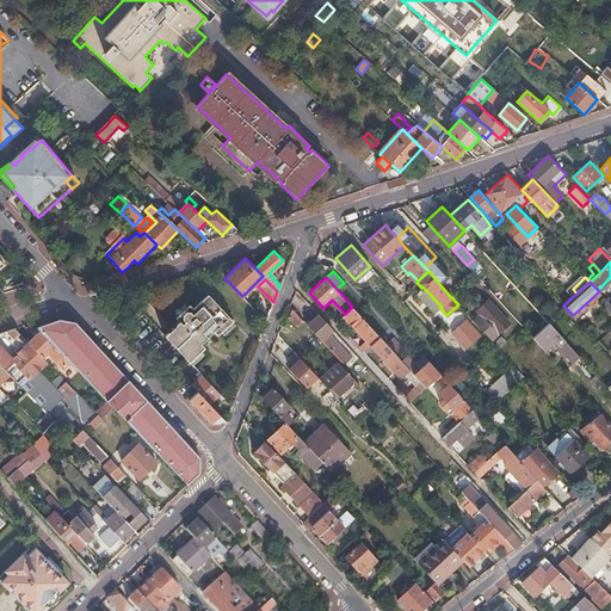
[(610,283),(599,292),(605,298),(610,292),(610,283)]
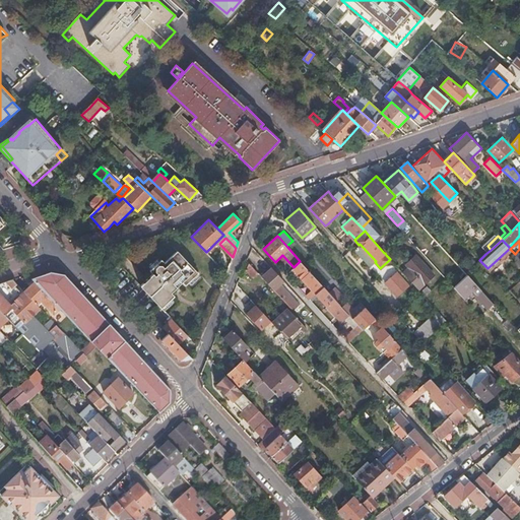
[(485,254),(491,250),(488,246),(482,250),(485,254)]
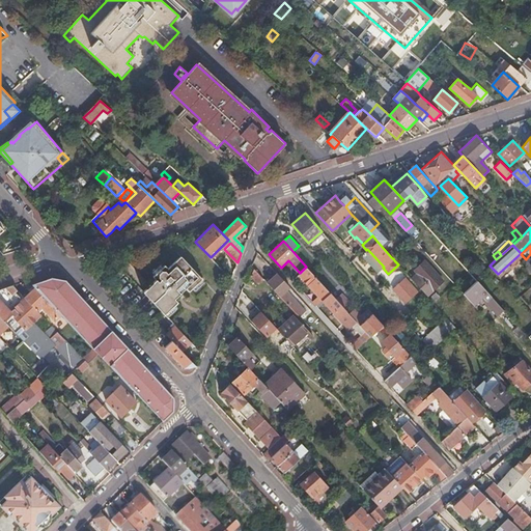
[(157,279),(143,291),(162,311),(164,313),(177,302),(174,299),(186,287),(189,290),(202,279),(180,256),(169,268),(166,264),(154,276),(157,279)]
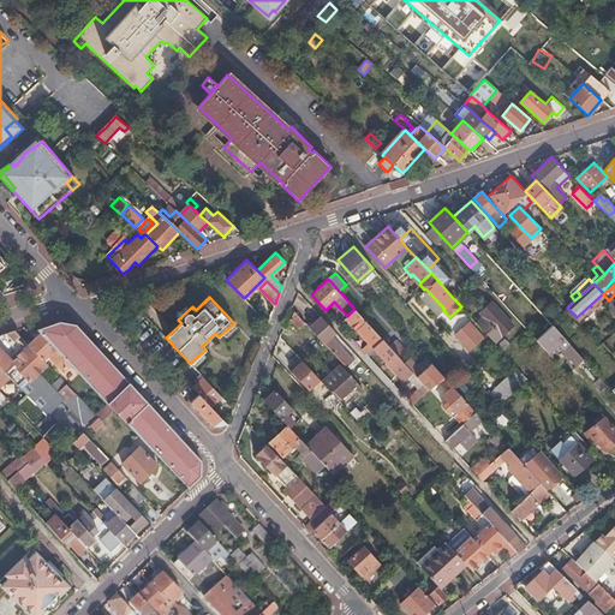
[(614,305),(609,300),(604,304),(614,315),(614,305)]
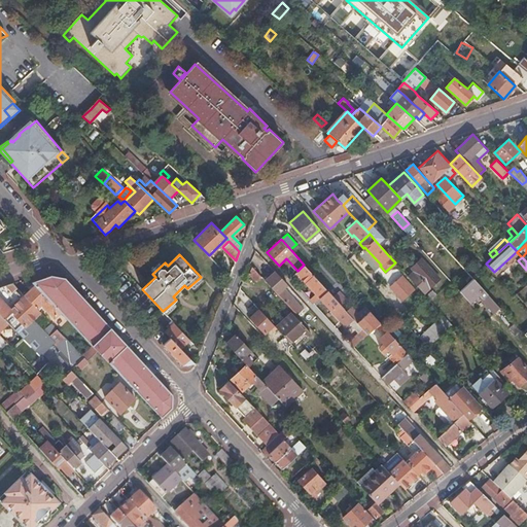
[(417,273),(410,278),(423,293),(440,279),(421,258),(411,267),(417,273)]
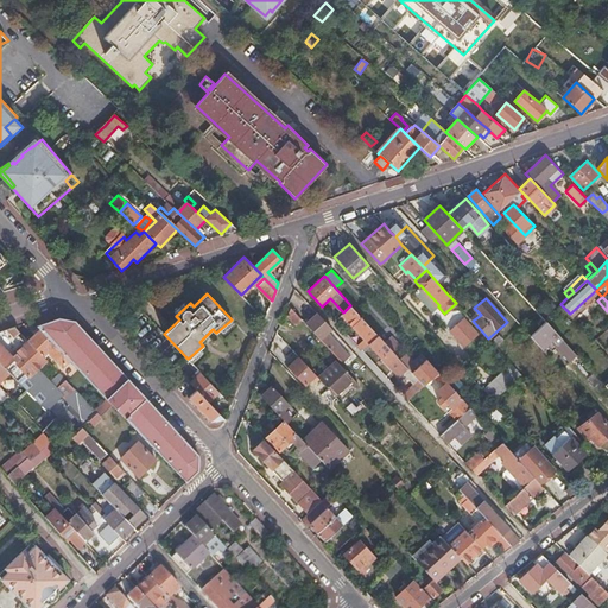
[(350,305),(343,312),(341,315),(349,325),(350,324),(365,339),(358,344),(362,350),(369,343),(378,335),(350,305)]
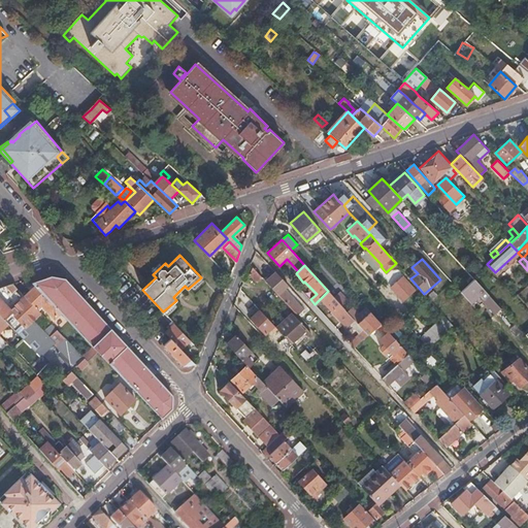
[(263,277),(254,267),(251,273),(258,283),(263,277)]
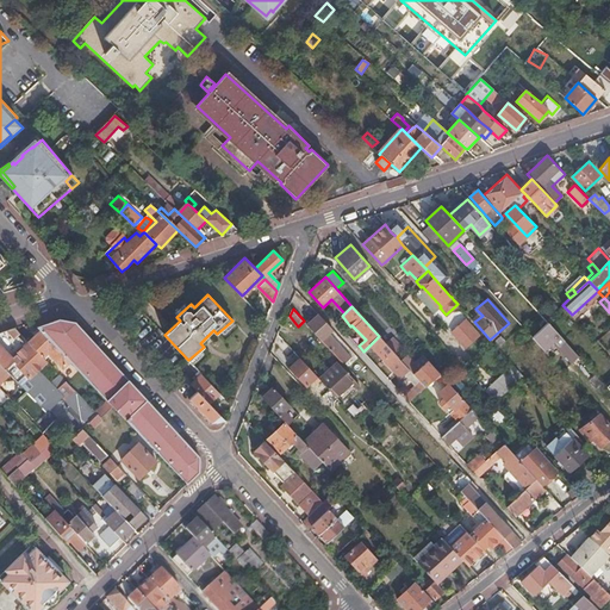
[(307,325),(340,359),(346,363),(346,362),(350,358),(346,353),(328,334),(332,329),(318,315),(307,325)]
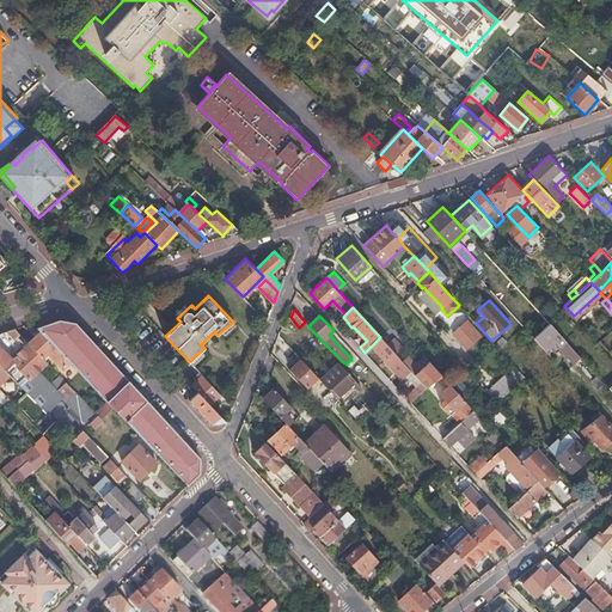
[(460,316),(447,328),(461,343),(475,331),(460,316)]
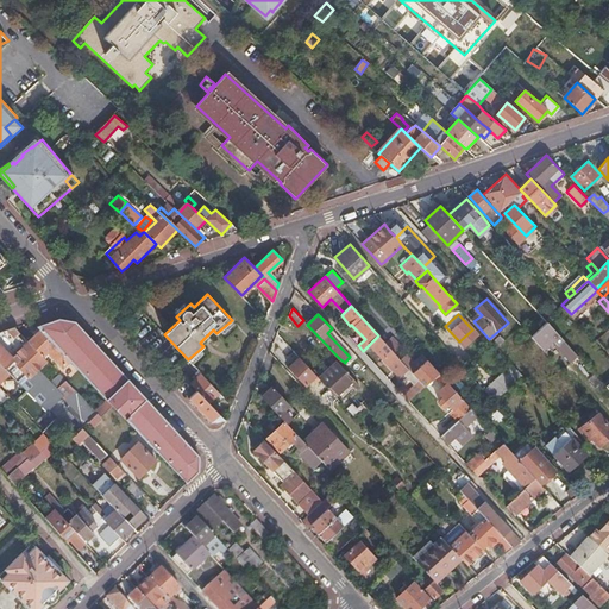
[(75,321),(61,319),(37,327),(41,331),(70,360),(110,402),(113,406),(187,483),(199,471),(200,456),(135,385),(124,375),(119,369),(75,321)]
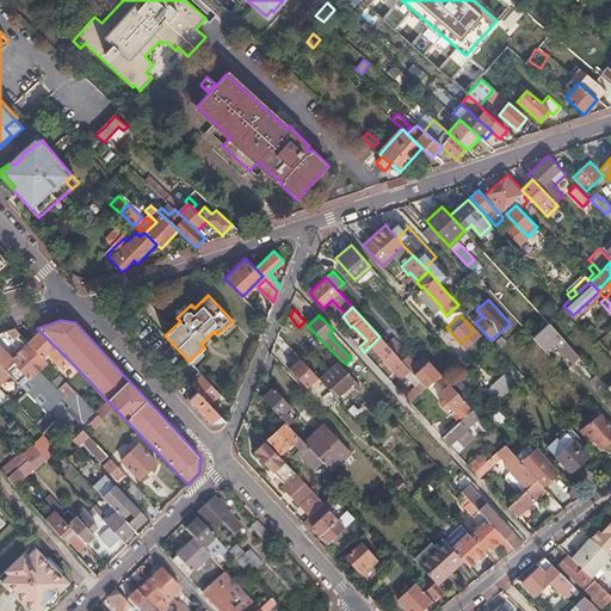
[(542,347),(545,351),(551,345),(584,380),(587,376),(576,365),(584,359),(549,322),(532,338),(542,347)]
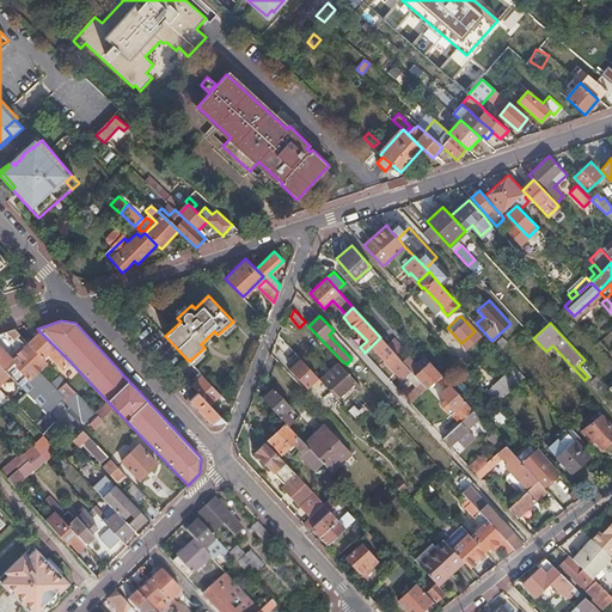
[(29,344),(16,329),(2,334),(0,334),(0,365),(6,372),(26,393),(43,410),(53,401),(38,386),(43,383),(35,374),(47,362),(43,359),(29,344)]
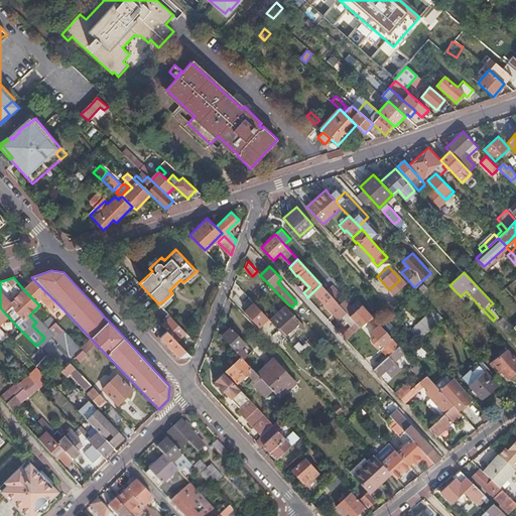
[(59,305),(34,280),(24,290),(36,302),(41,298),(53,310),(59,305)]
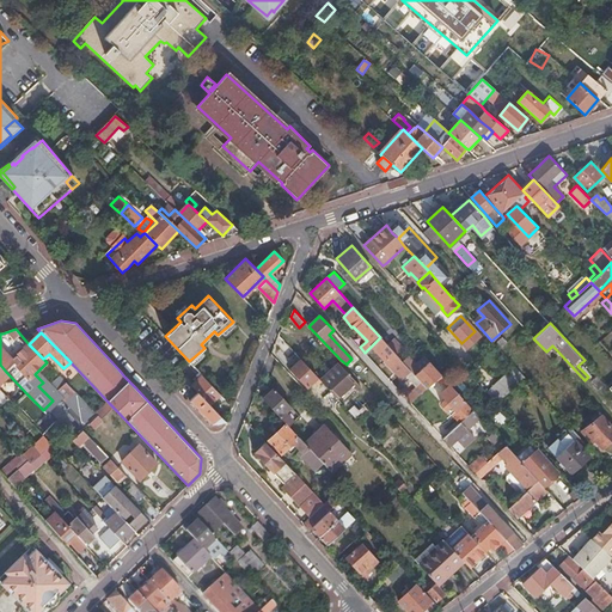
[(403,380),(411,372),(410,371),(387,344),(380,337),(372,346),(386,361),(403,380)]
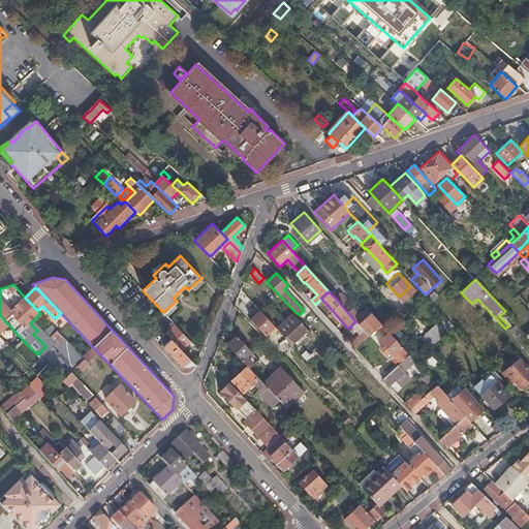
[(432,302),(438,296),(434,291),(428,298),(432,302)]
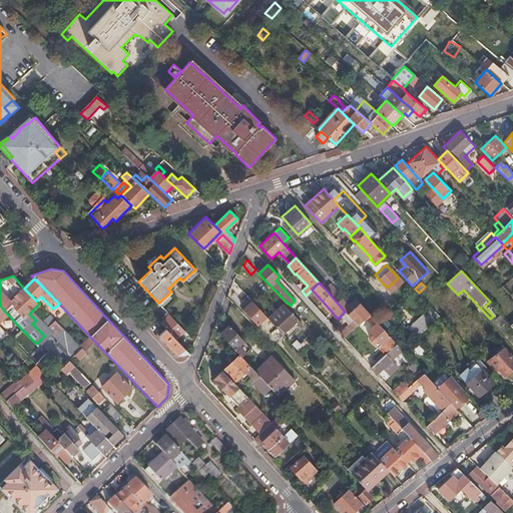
[(325,289),(344,311),(347,309),(336,296),(339,293),(331,284),(325,289)]
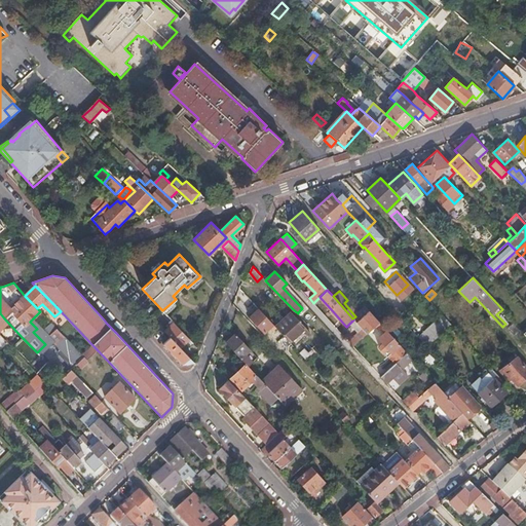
[(253,302),(245,293),(240,298),(248,306),(253,302)]
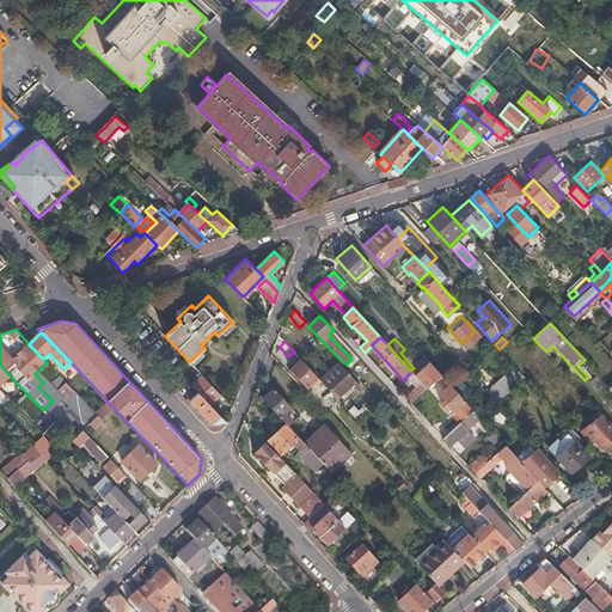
[(320,380),(301,360),(292,371),(306,386),(314,379),(318,383),(320,380)]
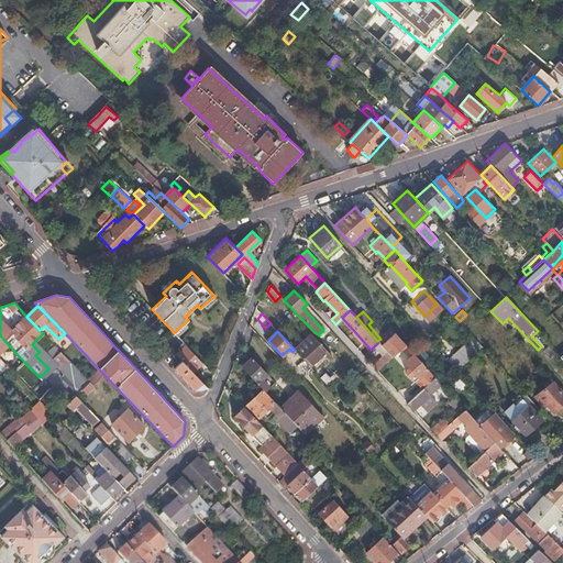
[(295,350),(304,359),(310,366),(324,353),(330,359),(332,356),(311,333),(295,350)]
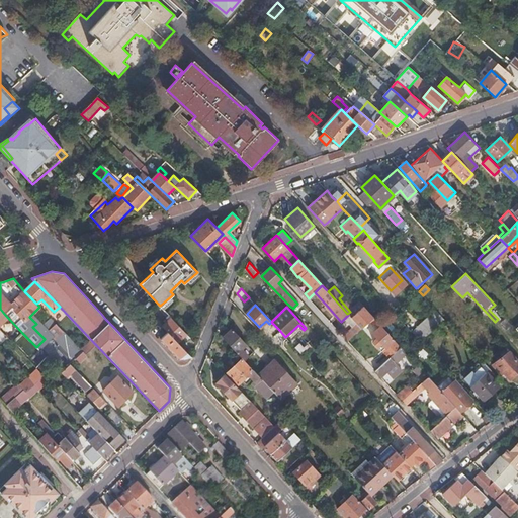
[(370,321),(374,317),(366,309),(354,321),(357,324),(361,329),(370,321)]
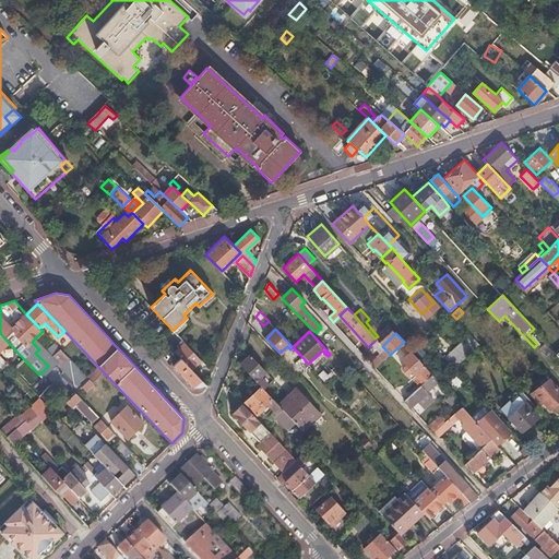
[(444,359),(453,369),(479,345),(471,334),(444,359)]
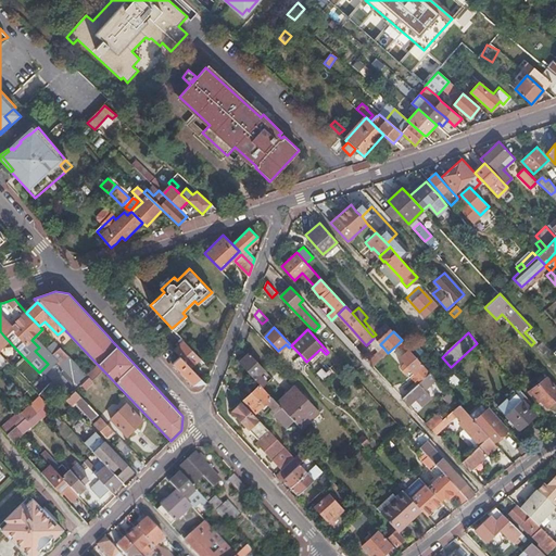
[(200,357),(184,340),(174,350),(179,355),(190,367),(200,357)]
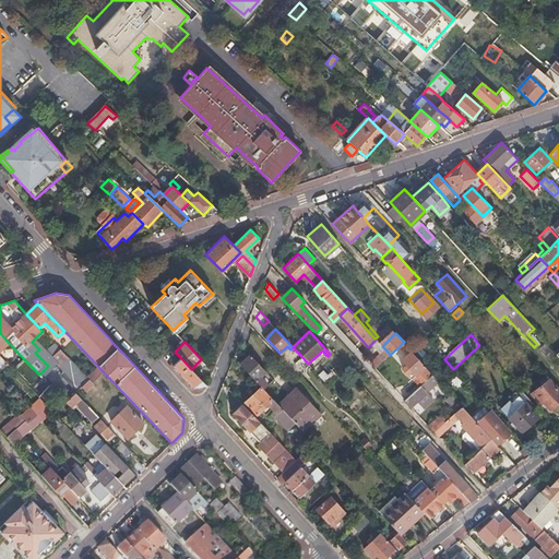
[(547,355),(552,349),(546,343),(542,347),(547,355)]
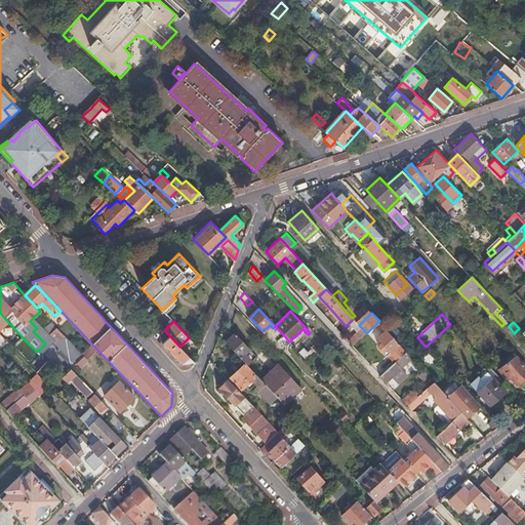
[(349,340),(353,346),(366,333),(362,328),(349,340)]
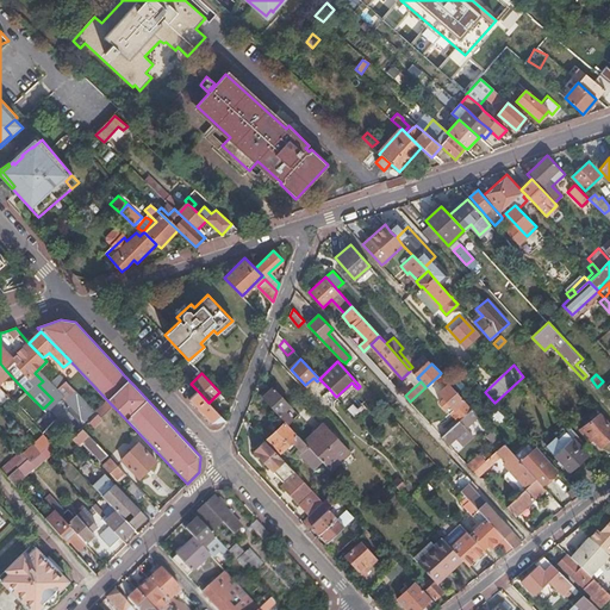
[(68,397),(75,391),(67,383),(60,390),(68,397)]
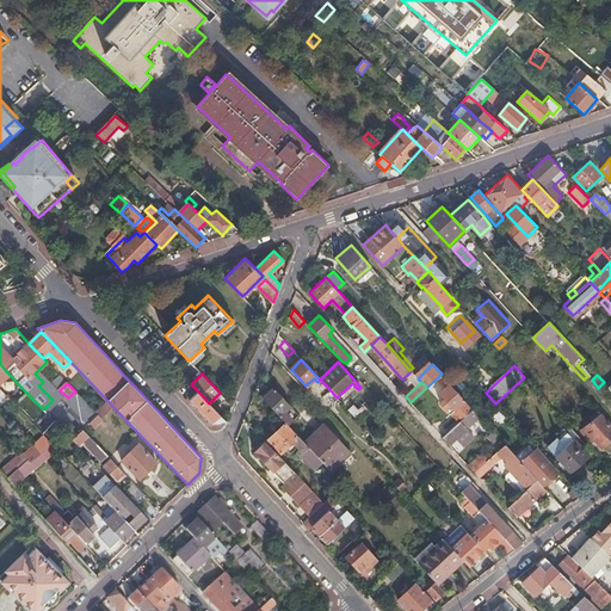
[(451,412),(460,421),(473,409),(469,406),(450,383),(439,393),(444,397),(442,401),(440,402),(440,403),(450,414),(451,412)]
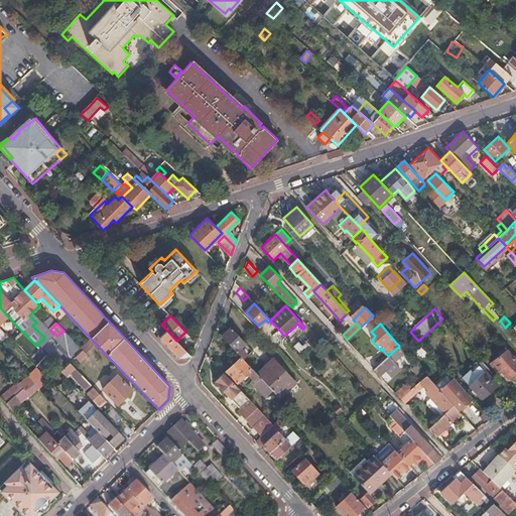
[(246,343),(232,329),(223,337),(241,357),(244,359),(247,356),(240,349),(246,343)]
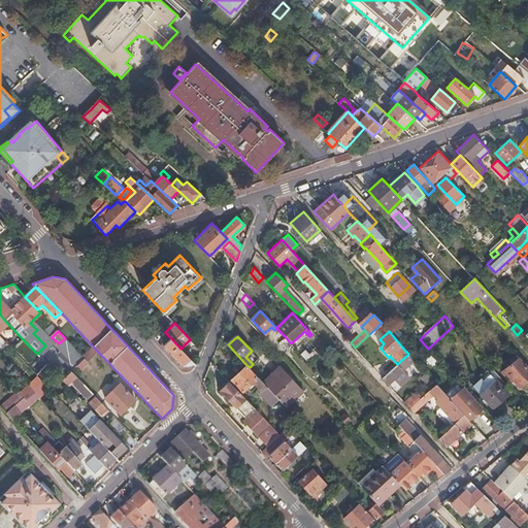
[(170,337),(163,344),(183,366),(195,363),(180,349),(170,337)]
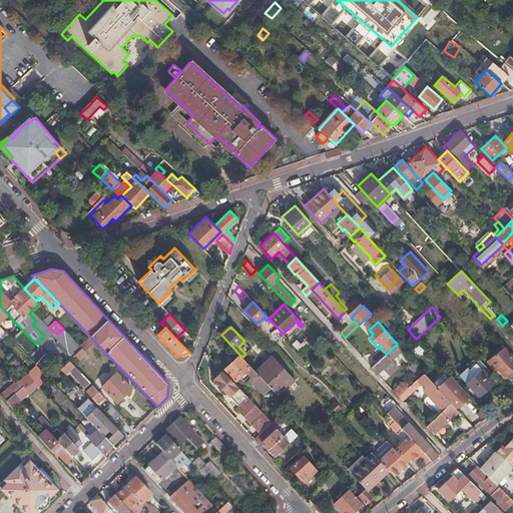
[(85,351),(95,342),(92,339),(82,349),(85,351)]
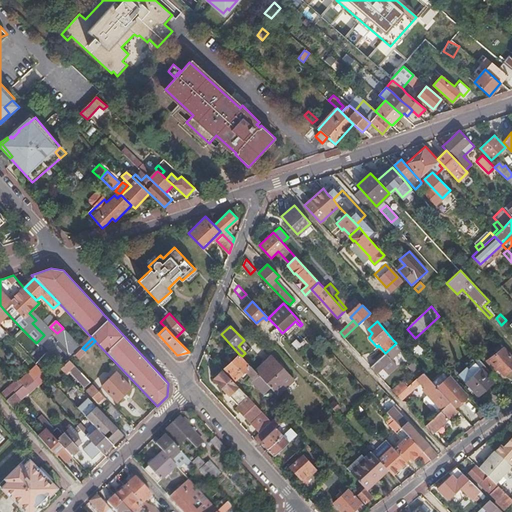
[(292,343),(297,349),(302,345),(296,339),(292,343)]
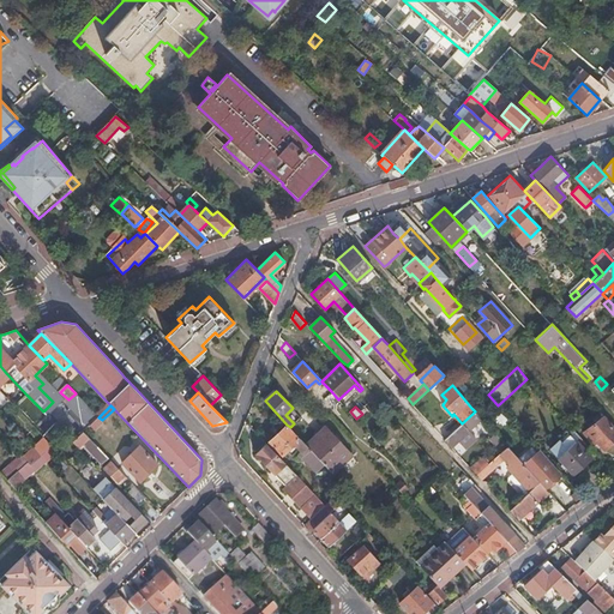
[(462,423),(445,439),(452,446),(461,439),(464,444),(474,435),(470,431),(469,429),(482,419),(475,411),(462,423)]
